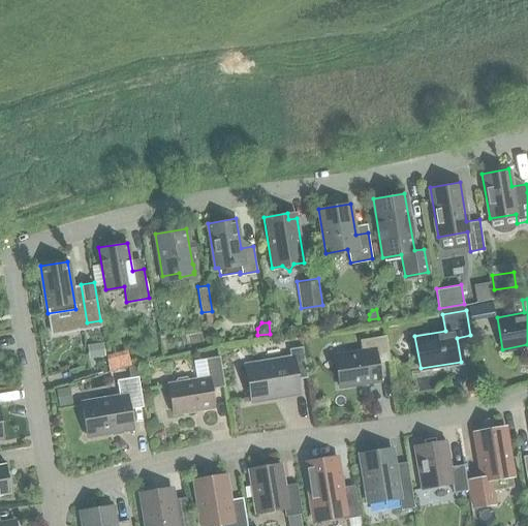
[(251,396),(251,398),(297,390),(294,378),(307,376),(301,334),(286,336),(290,358),(245,365),(246,367),(251,366),(256,395),(251,396)]
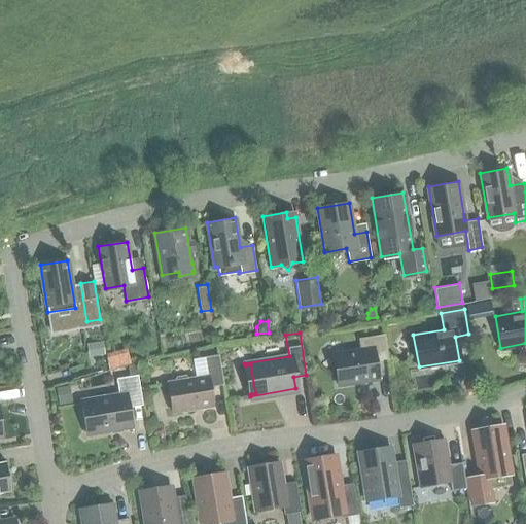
[(336,368),(338,383),(378,377),(376,359),(388,357),(384,334),(358,338),(360,349),(332,353),(334,355),(337,354),(339,367),(336,368)]
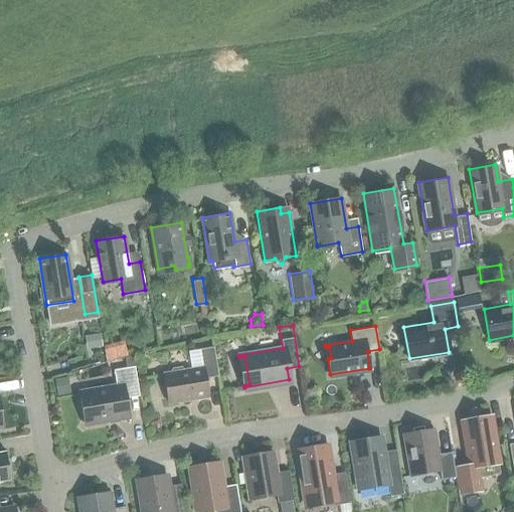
[(102,344),(100,332),(90,333),(92,346),(102,344)]
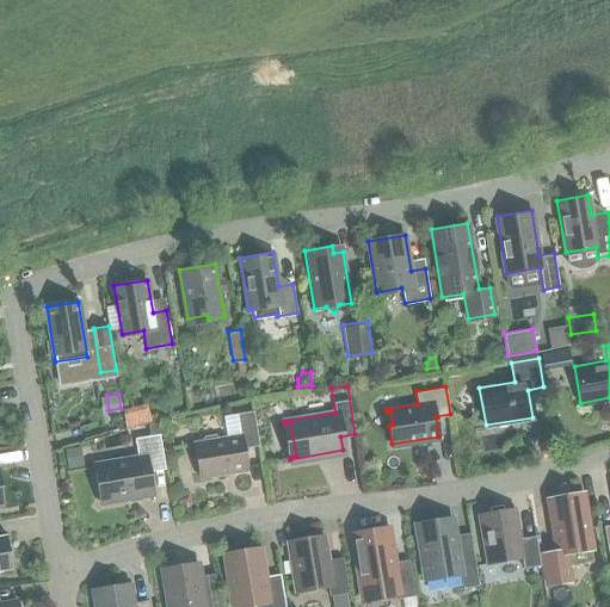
[(135,422),(160,417),(156,401),(133,406),(135,422)]
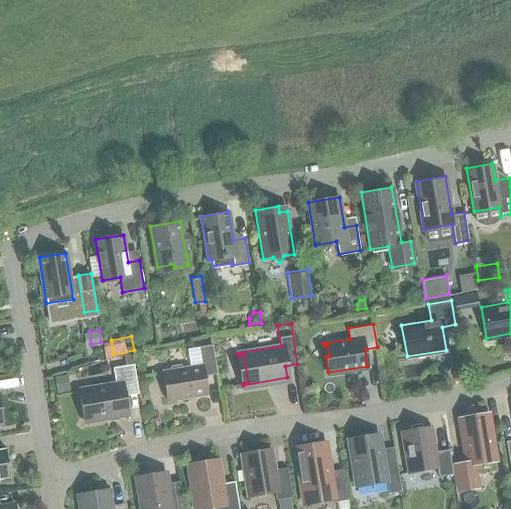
[(162,372),(167,398),(187,395),(196,394),(196,393),(207,391),(204,374),(217,372),(212,343),(198,346),(202,365),(183,368),(183,366),(179,363),(171,365),(169,368),(169,371),(162,372)]
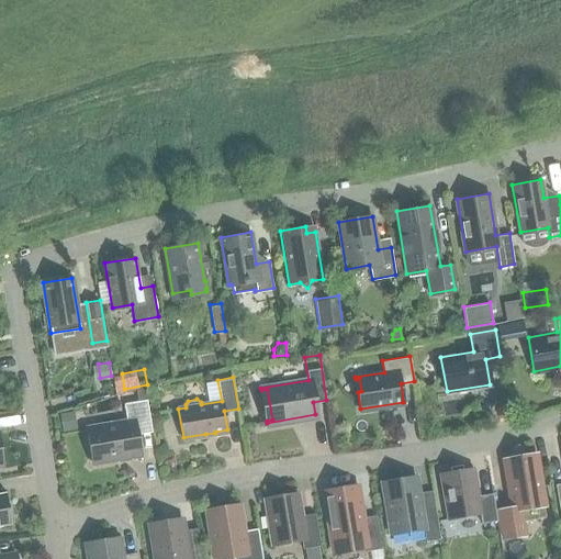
[(136,389),(138,400),(146,399),(144,387),(136,389)]
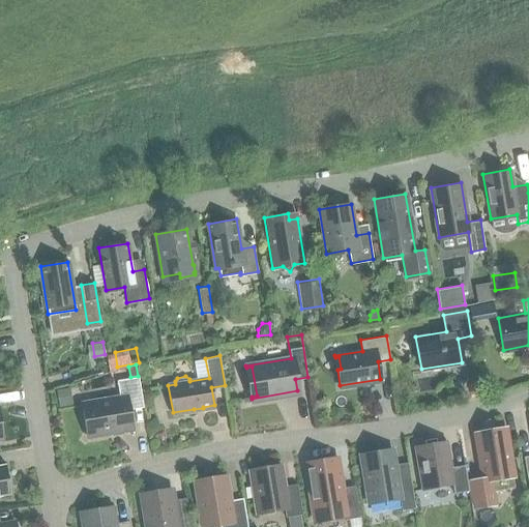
[(84,404),(81,404),(86,434),(106,431),(107,433),(112,432),(112,433),(133,429),(129,408),(143,406),(138,376),(130,377),(117,379),(119,396),(100,399),(101,401),(98,401),(95,399),(87,401),(84,404)]
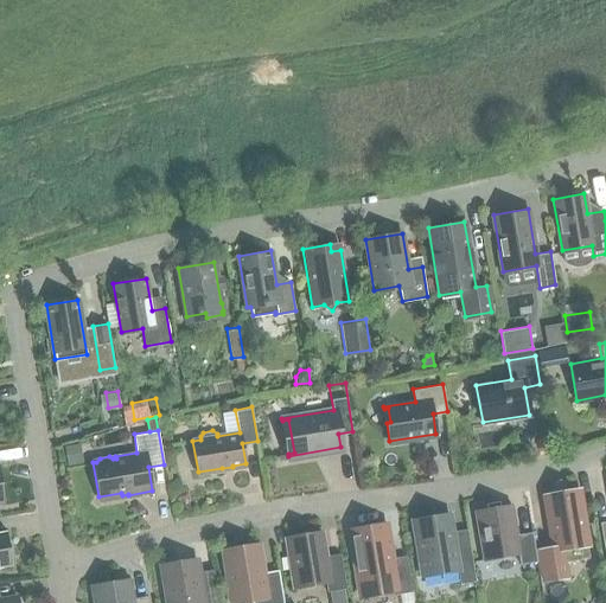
[(81,442),(65,444),(68,464),(83,462),(81,442)]
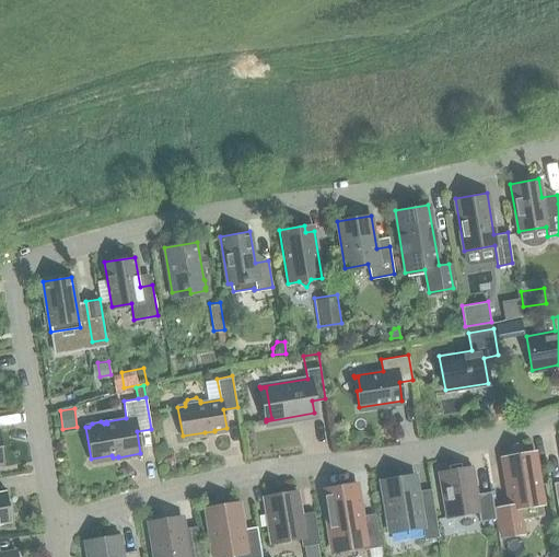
[(504,457),(502,457),(511,505),(498,508),(502,535),(523,531),(519,505),(542,501),(534,452),(532,452),(533,457),(505,462),(504,457)]
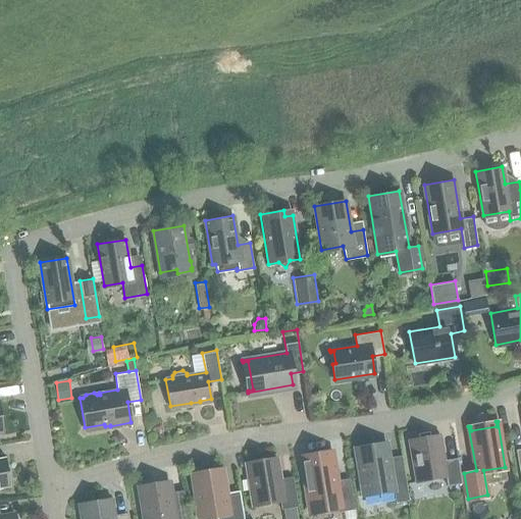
[(409,438),(416,481),(446,476),(448,484),(462,482),(457,457),(444,459),(438,433),(409,438)]
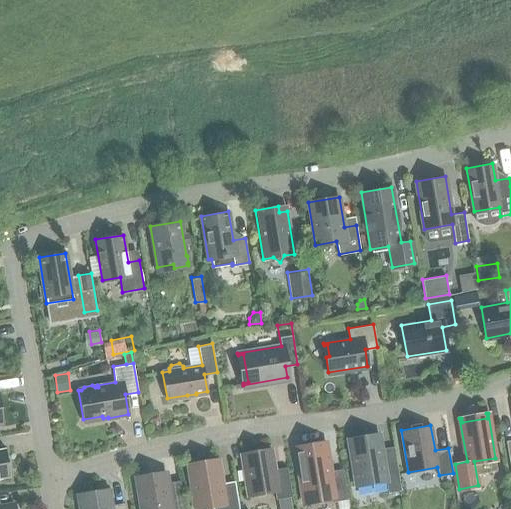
[(379,434),(347,439),(355,484),(386,479),(388,492),(401,490),(397,465),(385,467),(379,434)]
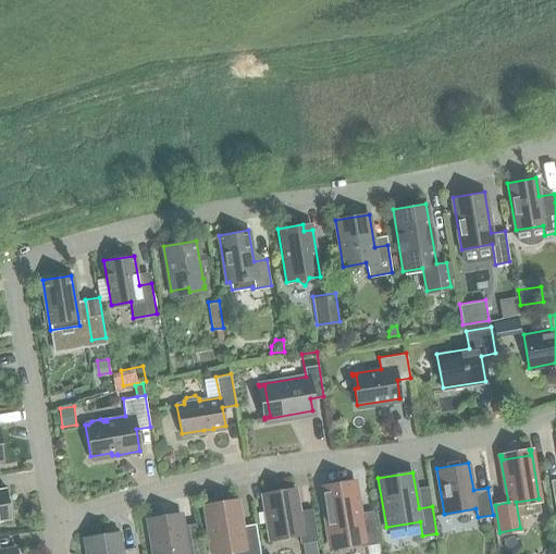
[(320,487),(330,546),(332,546),(331,541),(361,536),(363,545),(378,542),(372,509),(359,512),(354,481),(320,487)]
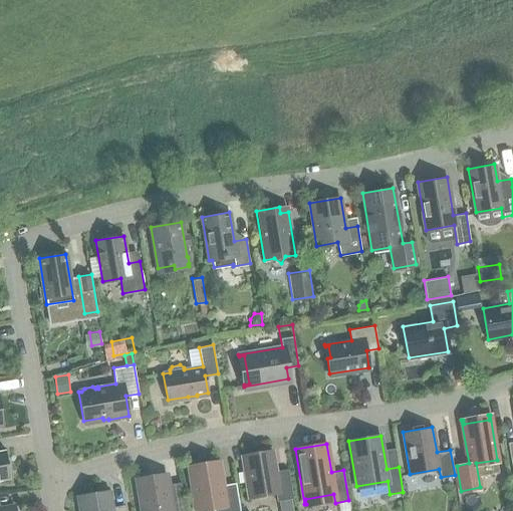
[(0,479),(10,478),(5,449),(0,449),(0,479)]
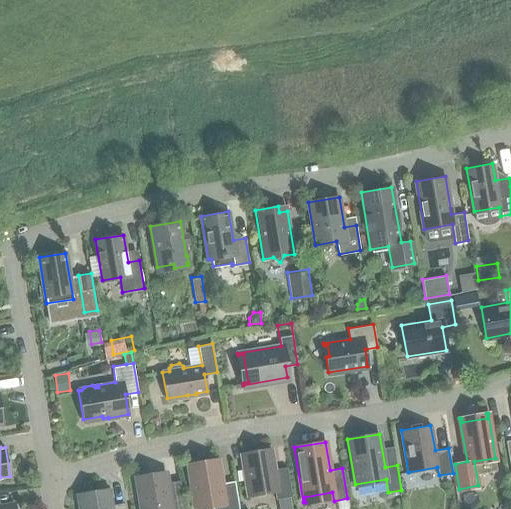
[(271,448),(240,453),(248,495),(275,490),(276,498),(292,496),(287,466),(275,468),(271,448)]
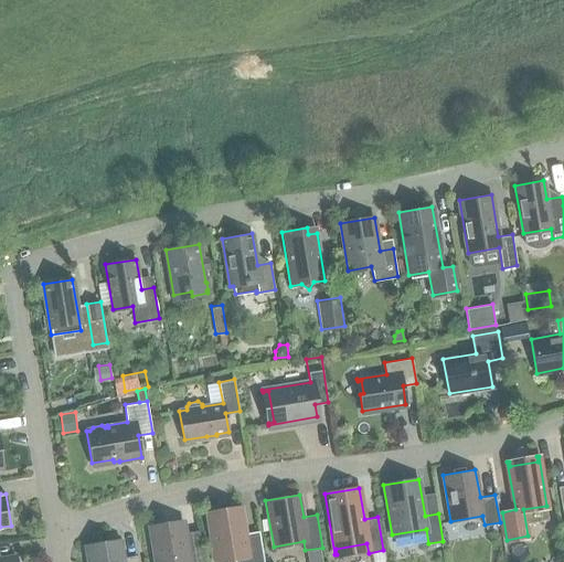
[(241,510),(208,516),(213,545),(211,547),(213,559),(214,559),(215,561),(234,559),(234,561),(264,561),(259,537),(245,539),(241,510)]
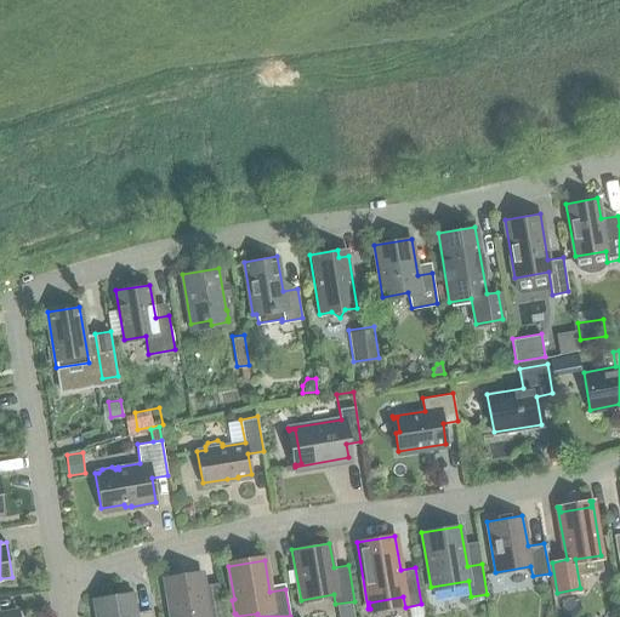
[(202,572),(164,578),(170,616),(223,616),(222,605),(208,607),(202,572)]
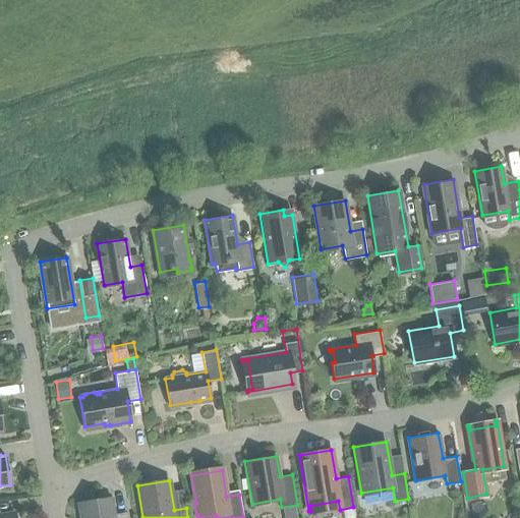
[(114,517),(111,498),(78,504),(80,517),(128,517),(120,517),(114,517)]
